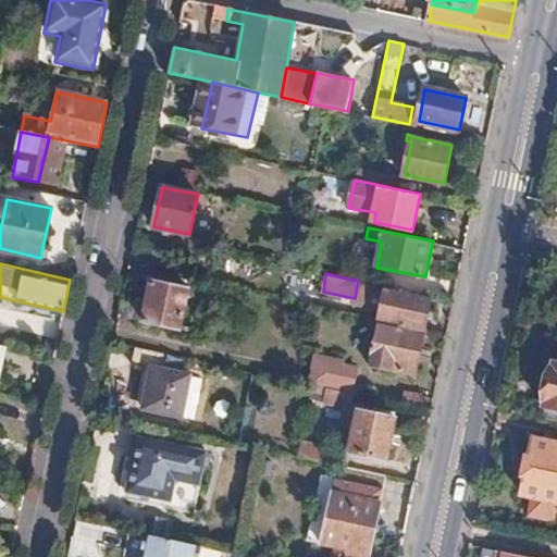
[(119,316),(182,329),(189,289),(151,281),(147,302),(122,298),(119,316)]
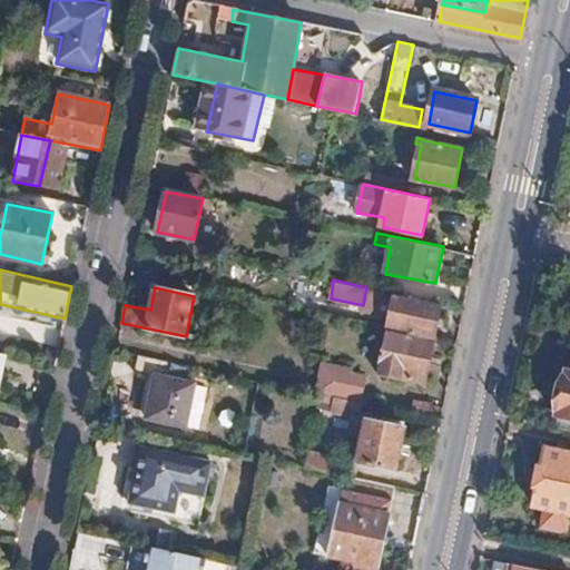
[(391,310),(395,293),(366,287),(363,305),(391,310)]
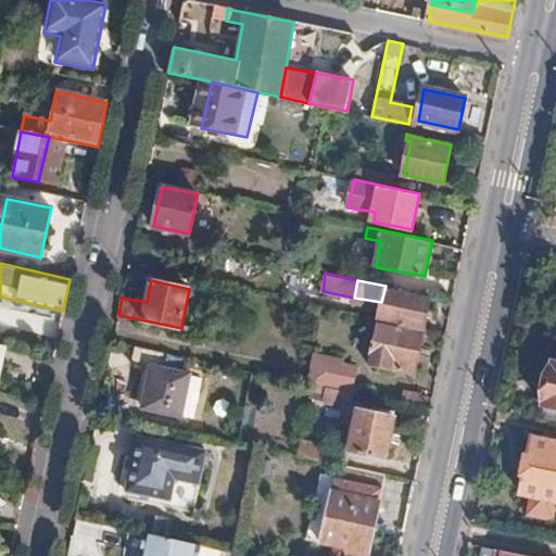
[(378,316),(425,326),(431,295),(386,286),(381,302),(378,316)]
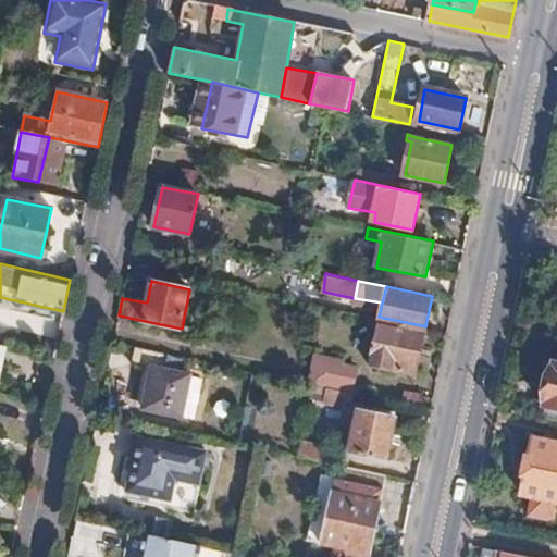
[(416,372),(425,326),(379,317),(370,362),(416,372)]
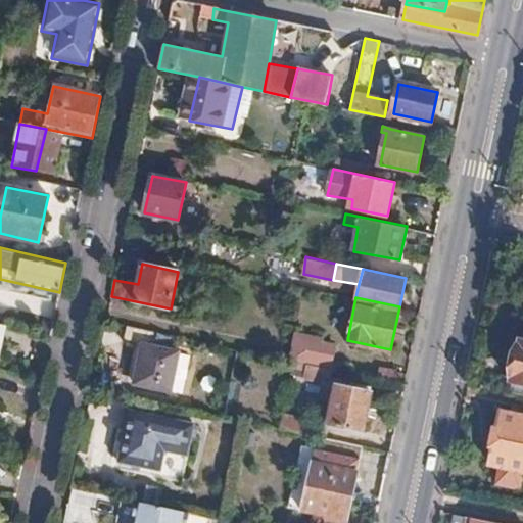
[(51,333),(53,322),(44,322),(43,332),(51,333)]
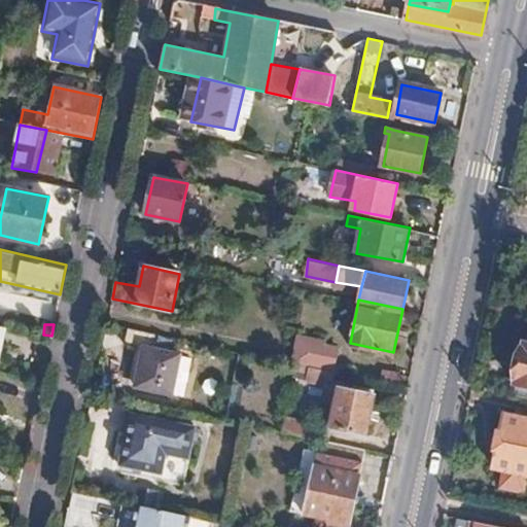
[(159,348),(162,335),(128,328),(125,346),(144,350),(137,385),(171,392),(179,352),(159,348)]
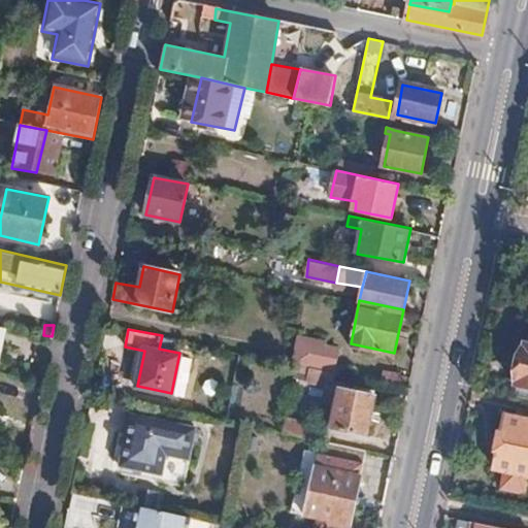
[(335,371),(342,372),(343,366),(337,364),(340,347),(316,341),(317,335),(301,332),(295,363),(311,367),(335,371)]
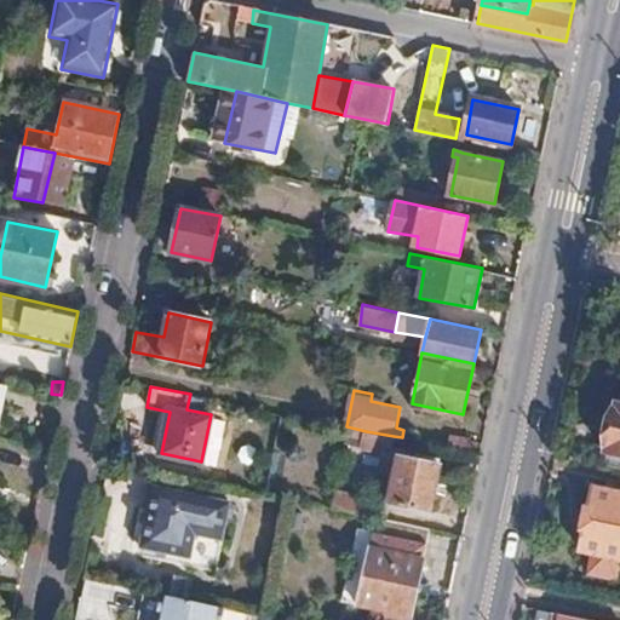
[(619,453),(619,403),(610,402),(600,449),(606,451),(619,453)]
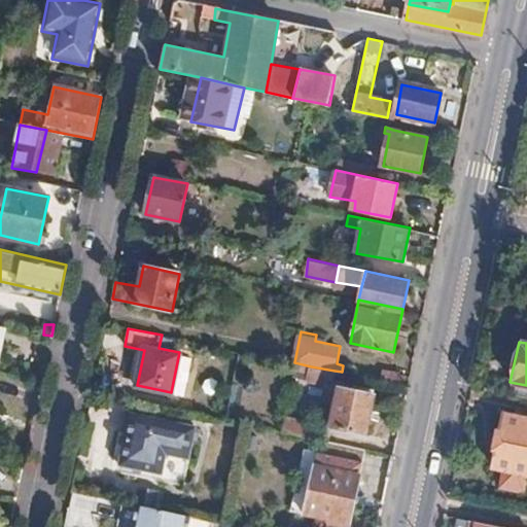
[(332,382),(335,371),(311,366),(308,381),(328,386),(329,381),(332,382)]
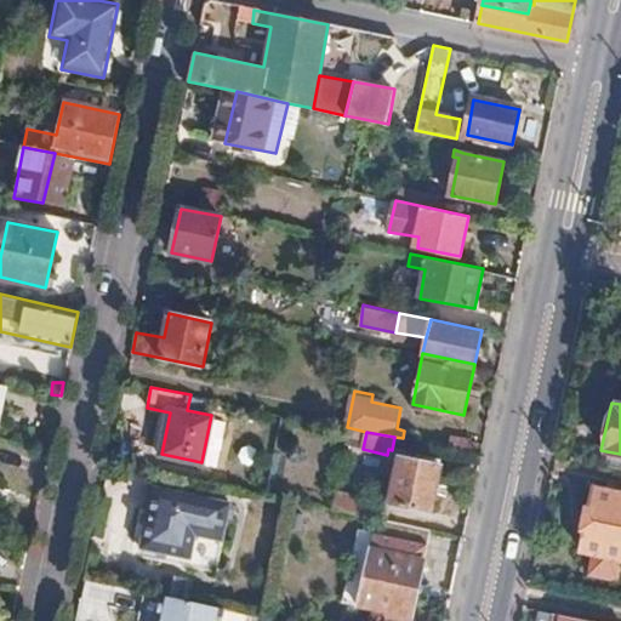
[(620,454),(607,451),(603,465),(620,468),(620,454)]
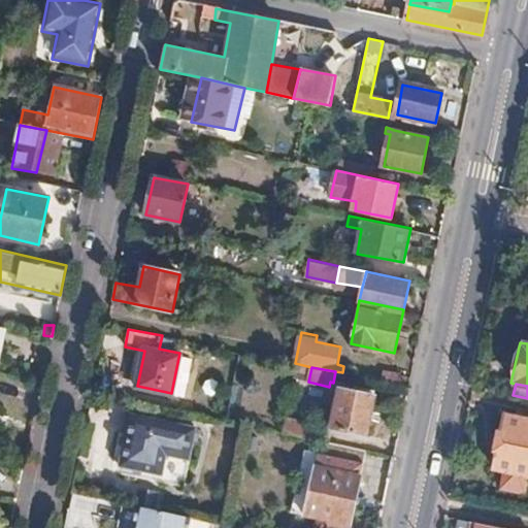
[(375,394),(340,386),(332,426),(367,433),(375,394)]
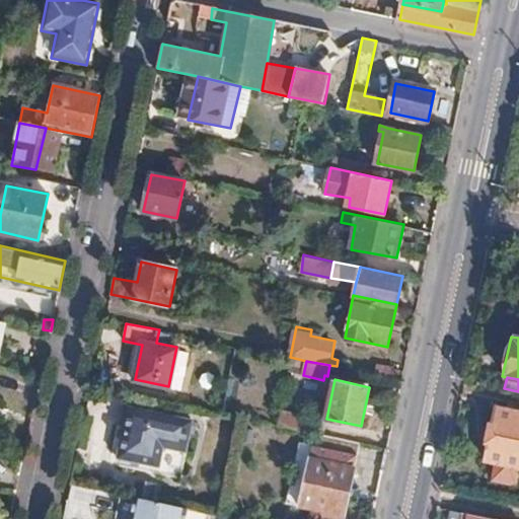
[(190,421),(126,406),(116,457),(156,466),(160,447),(182,451),(190,421)]
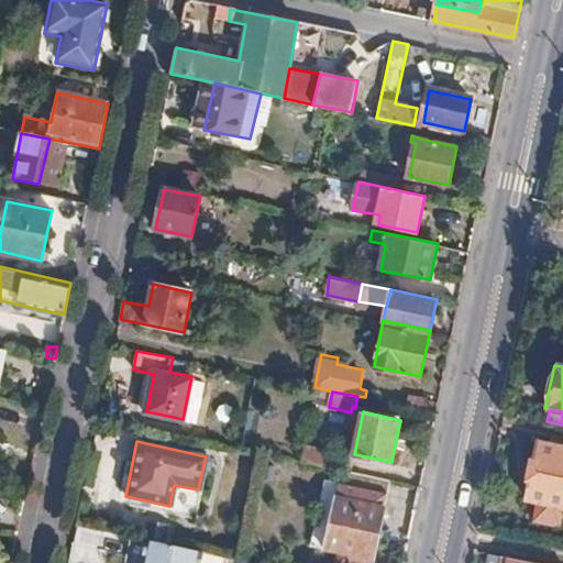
[(562,449),(539,443),(527,499),(540,503),(537,519),(561,525),(562,515),(562,449)]
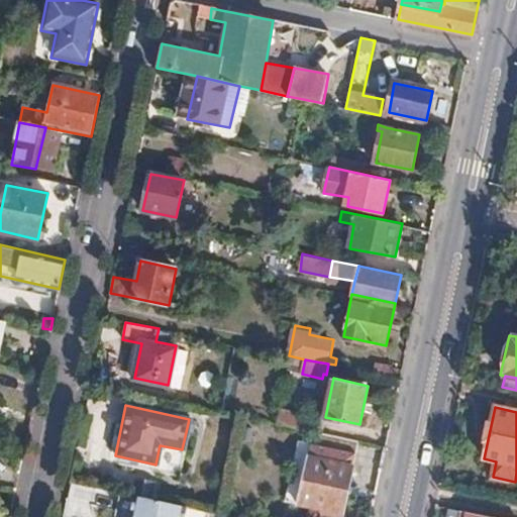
[(282,408),(279,423),(311,429),(313,415),(282,408)]
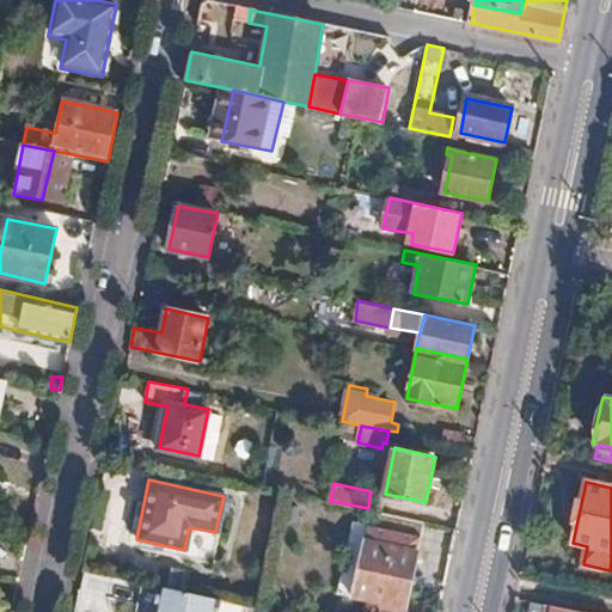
[(403,611),(426,520),(372,509),(368,524),(354,595),(365,597),(361,611),(403,611)]
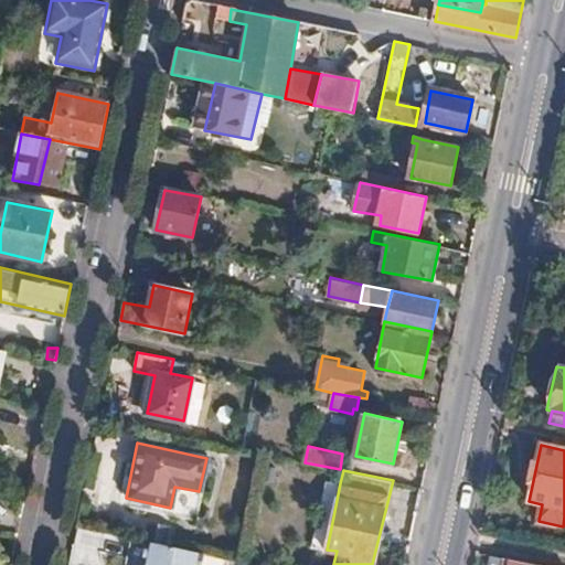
[(312,546),(327,550),(340,483),(324,481),(312,546)]
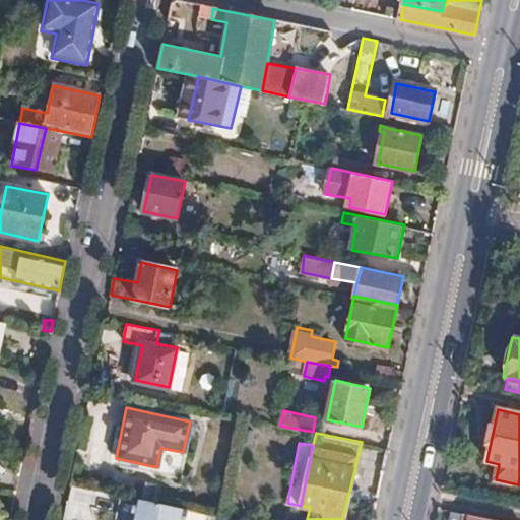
[(156,519),(160,503),(109,493),(102,519),(156,519)]
